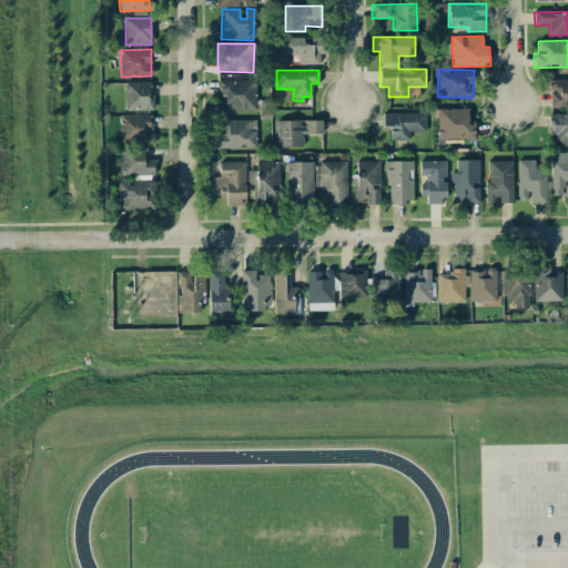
[(256,110),(255,79),(217,79),(217,97),(225,97),(225,110),(256,110)]
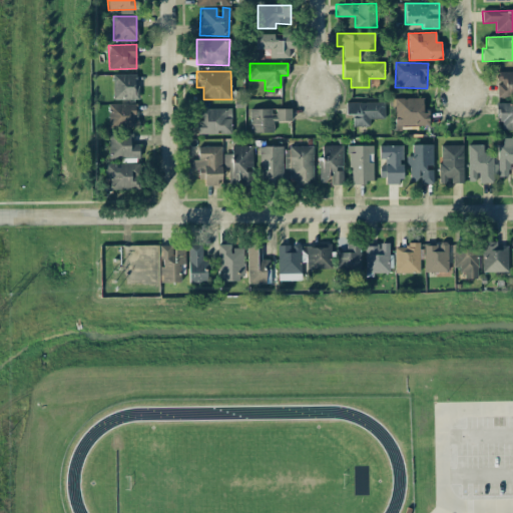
[(498,98),(512,97),(512,71),(497,72),(498,98)]
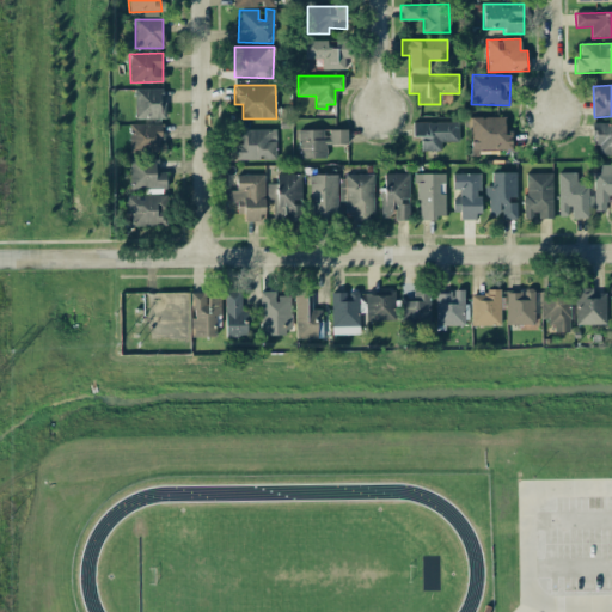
[(135,118),(164,118),(163,89),(134,89),(135,118)]
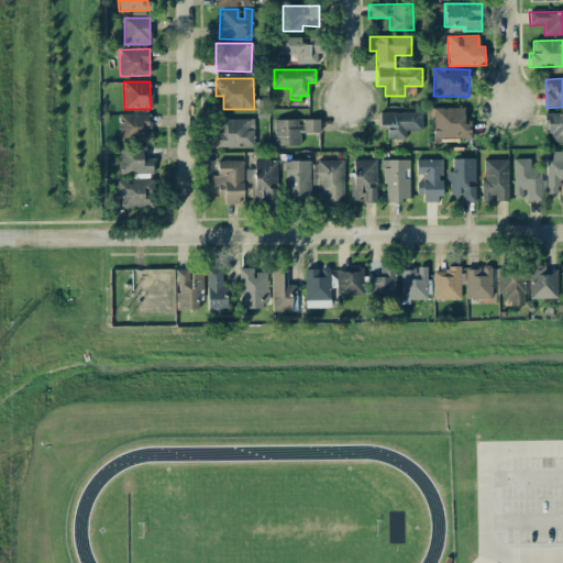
[(433,108),(433,140),(471,139),(471,121),(464,121),(464,108),(433,108)]
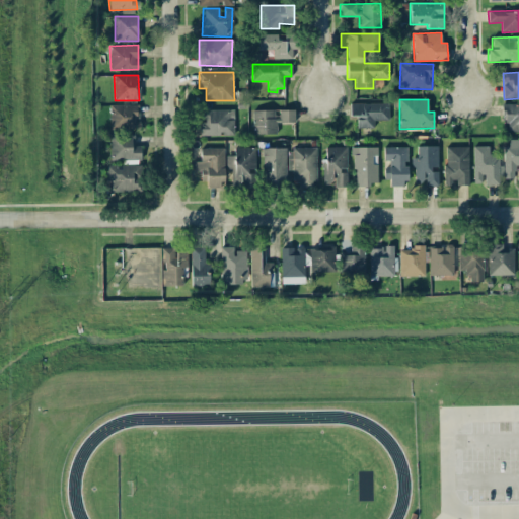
[(350,103),(350,117),(357,117),(357,128),(373,128),(373,120),(388,120),(388,103),(350,103)]
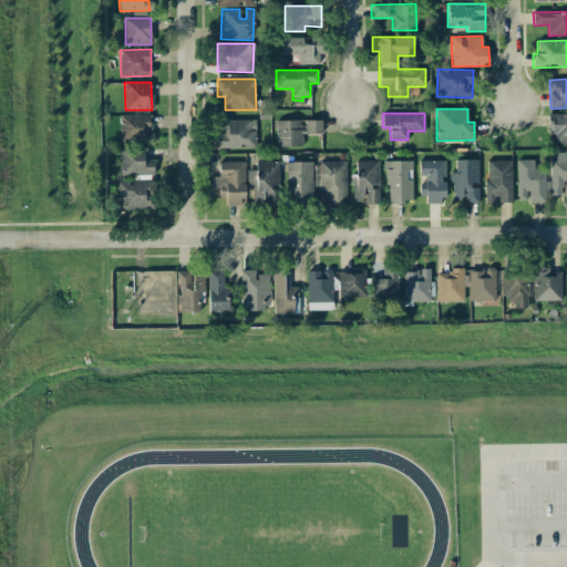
[(566,113),(548,114),(548,133),(555,133),(555,144),(566,143),(566,113)]
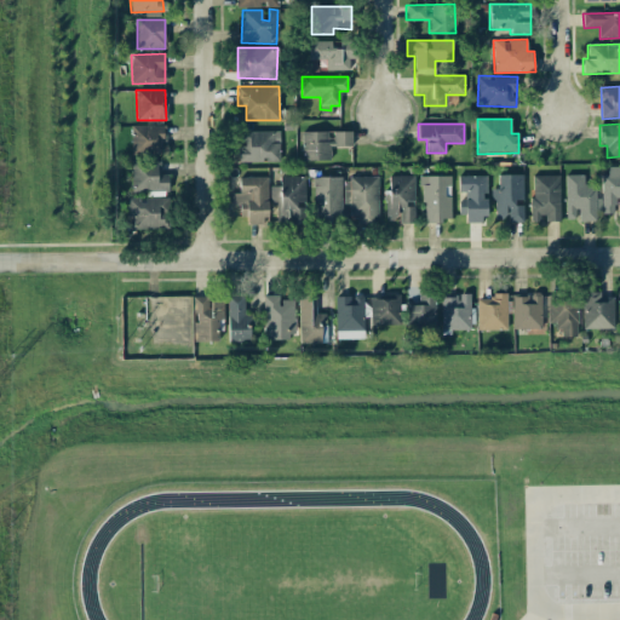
[(165,125),(131,126),(132,155),(166,154),(165,125)]
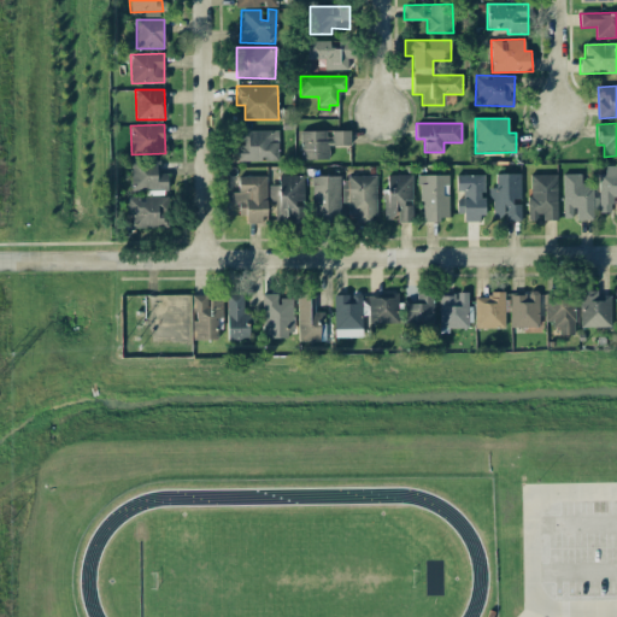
[(277,130),(236,130),(238,162),(278,162),(277,130)]
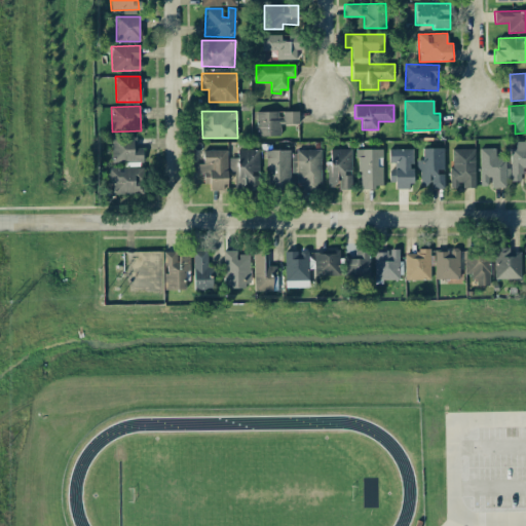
[(256,111),(256,136),(279,136),(279,123),(298,123),(298,111),(256,111)]
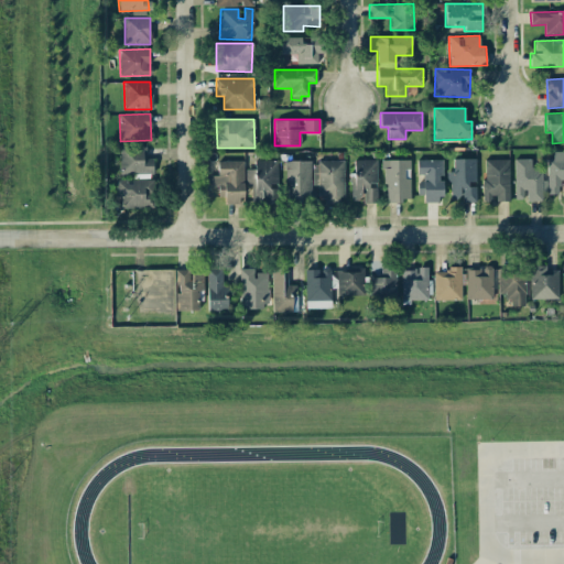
[(145,147),(120,145),(119,172),(153,173),(153,159),(145,159),(145,147)]
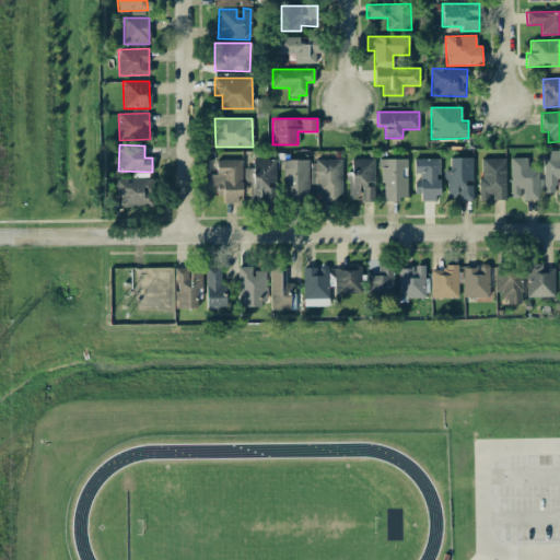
[(559,199),(559,150),(544,151),(545,194),(557,193),(557,199),(559,199)]
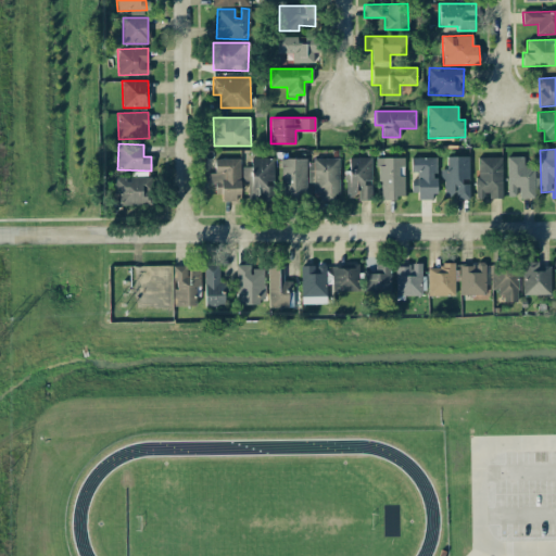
[(468,156),(446,156),(446,169),(442,169),(442,196),(456,196),(456,199),(469,199),(468,156)]
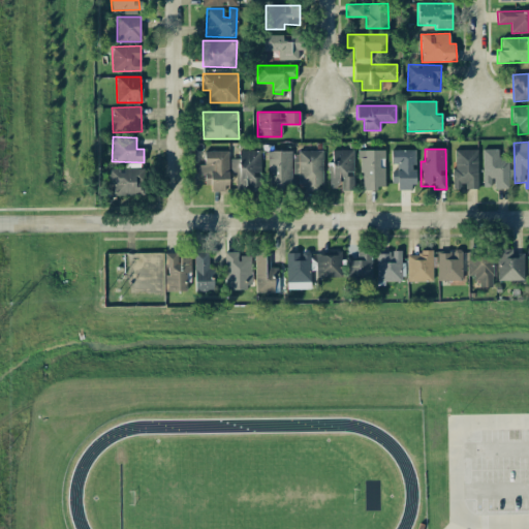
[(481,149),(483,187),(492,187),(492,189),(510,188),(509,157),(498,157),(498,149),(481,149)]
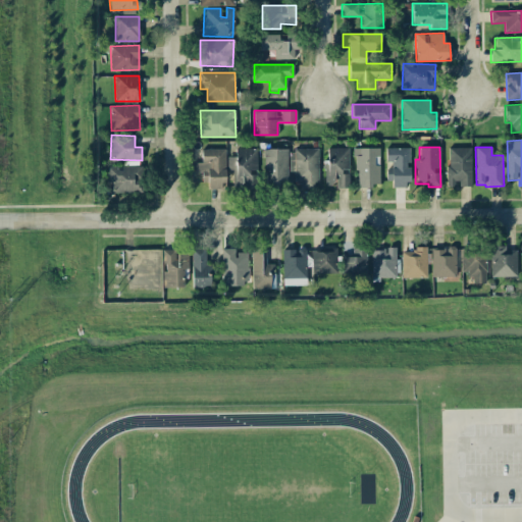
[(326,187),(350,187),(348,148),(325,148),(326,187)]
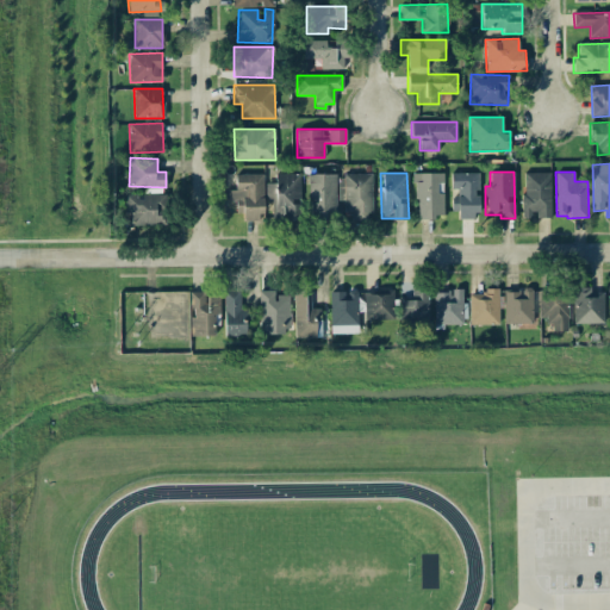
[(443,173),(416,173),(416,218),(443,218),(443,173)]
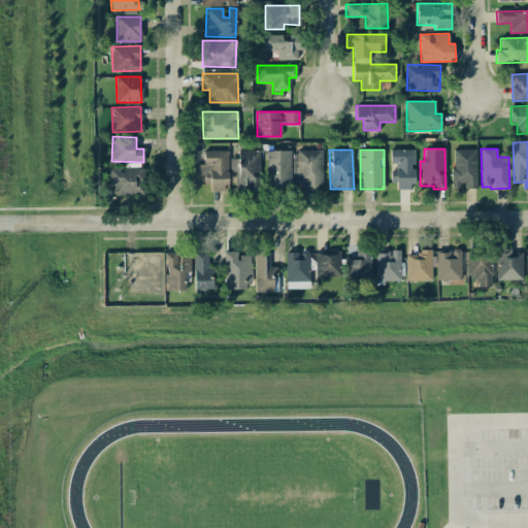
[(415,150),(391,150),(392,190),(413,189),(413,164),(415,164),(415,150)]
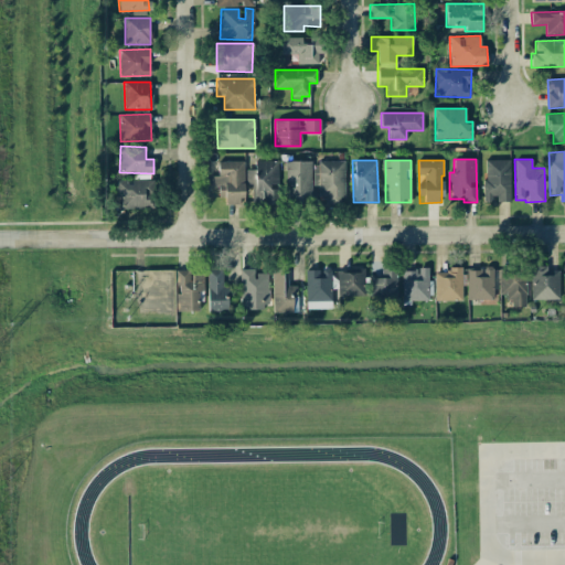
[(510,160),(483,160),(484,202),(494,202),(510,201),(510,160)]
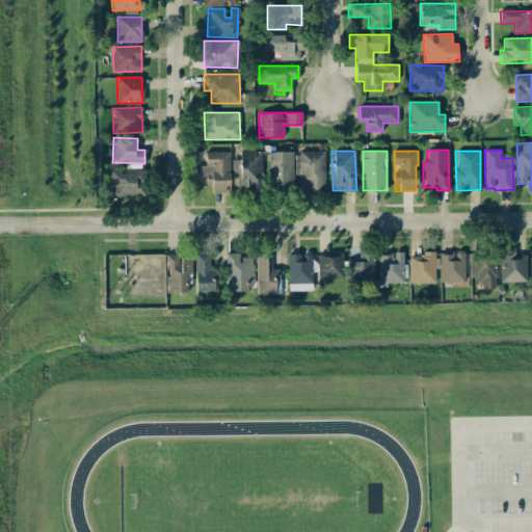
[(205,165),(196,165),(196,176),(207,175),(208,192),(230,192),(229,152),(205,152),(205,165)]
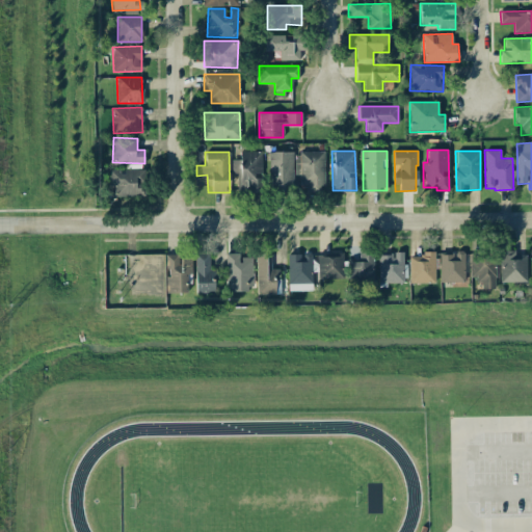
[(238,152),(239,191),(262,191),(261,152),(238,152)]
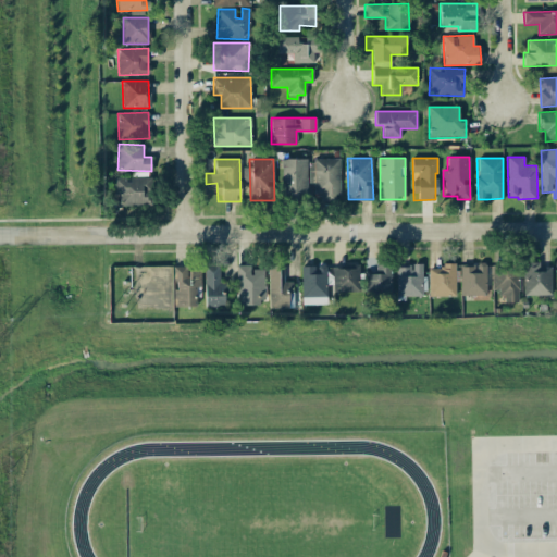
[(286,159),(286,166),(282,166),(283,199),(307,198),(306,159),(286,159)]
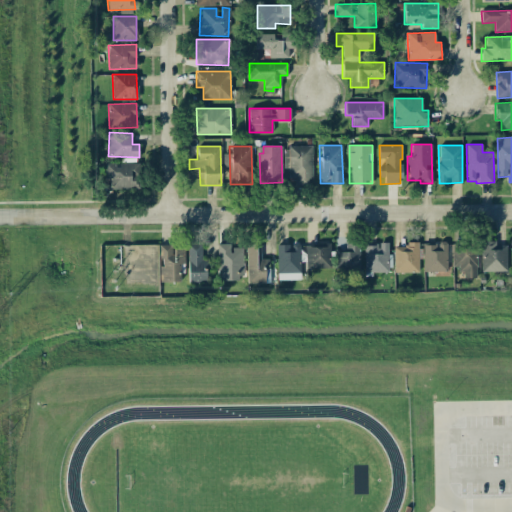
[(312,183),(312,146),(283,146),(284,168),(289,168),(289,178),(295,178),(295,183),(312,183)]
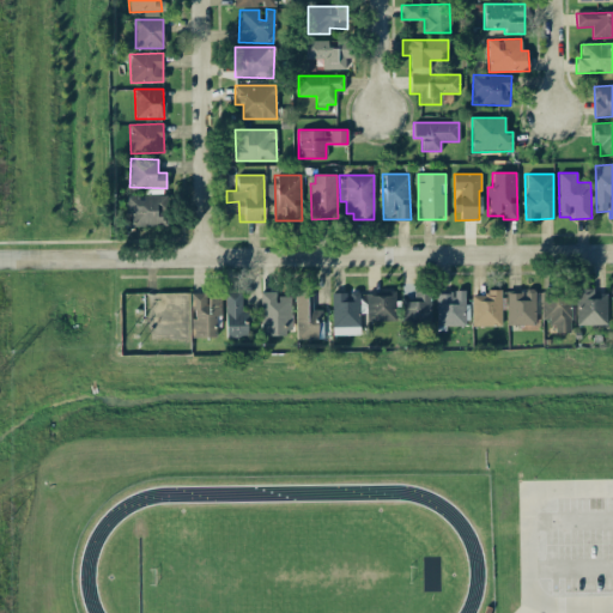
[(132,226),(163,226),(162,195),(125,195),(126,214),(131,214),(132,226)]
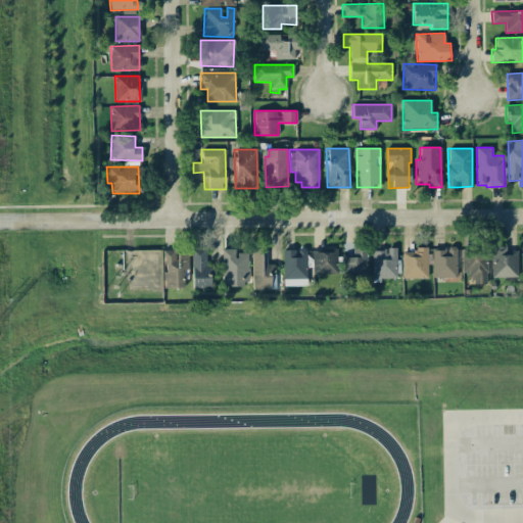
[(492,277),(518,277),(517,250),(507,250),(506,245),(491,246),(492,277)]
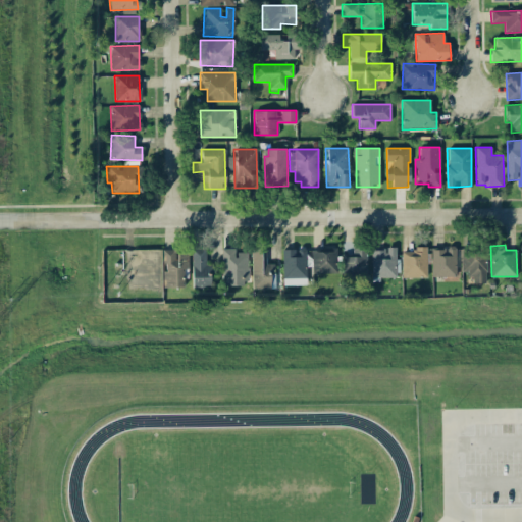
[(366,278),(367,248),(352,247),(352,257),(343,257),(343,277),(366,278)]
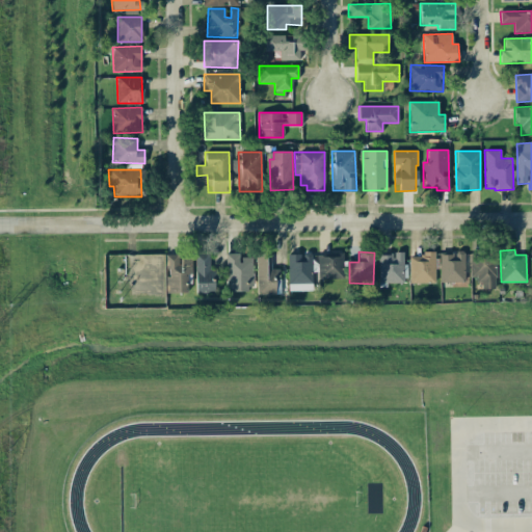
[(437,283),(464,282),(463,253),(437,253),(437,251),(421,251),(421,256),(408,256),(409,283),(437,283)]
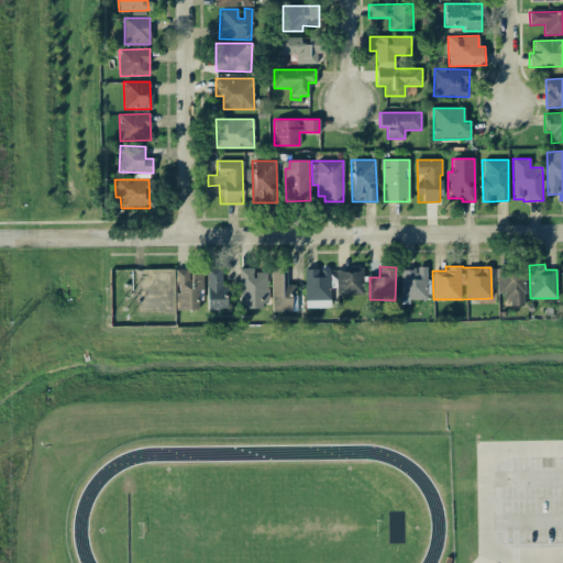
[(525,305),(525,266),(497,266),(498,296),(509,296),(509,306),(525,305)]
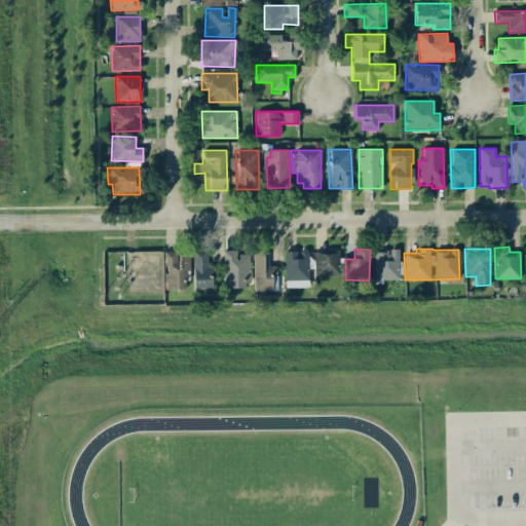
[(253,290),(275,291),(276,265),(266,265),(267,250),(254,250),(253,290)]
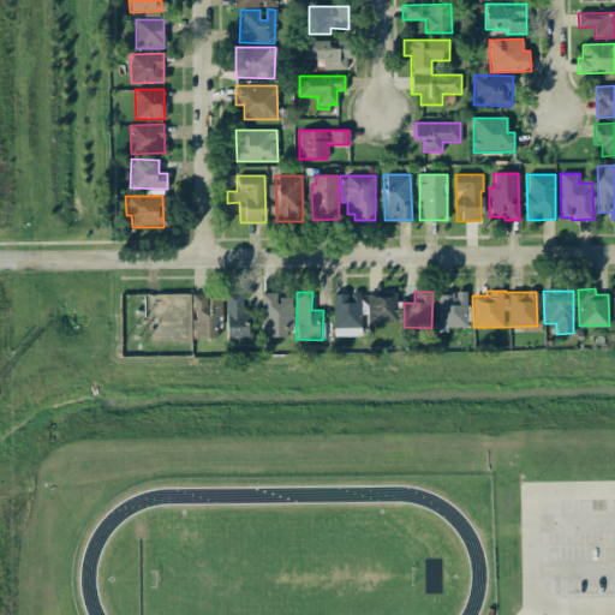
[(396,292),(368,292),(366,321),(395,322),(396,292)]
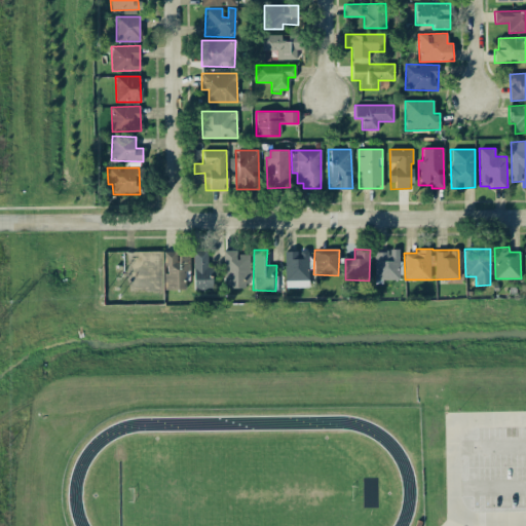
[(374,251),(374,279),(401,278),(400,250),(374,251)]
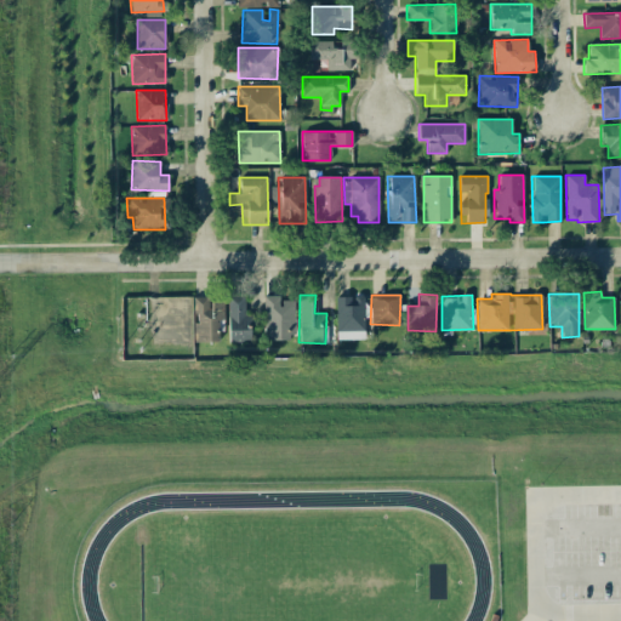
[(265,340),(295,339),(294,301),(279,301),(278,296),(263,296),(265,340)]
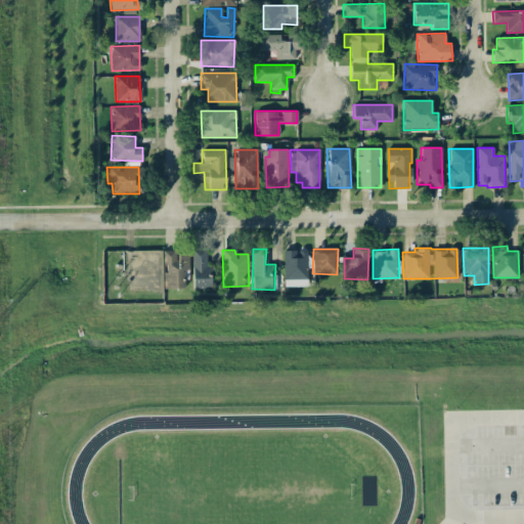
[(282,251),(285,287),(289,286),(288,281),(307,280),(306,250),(282,251)]
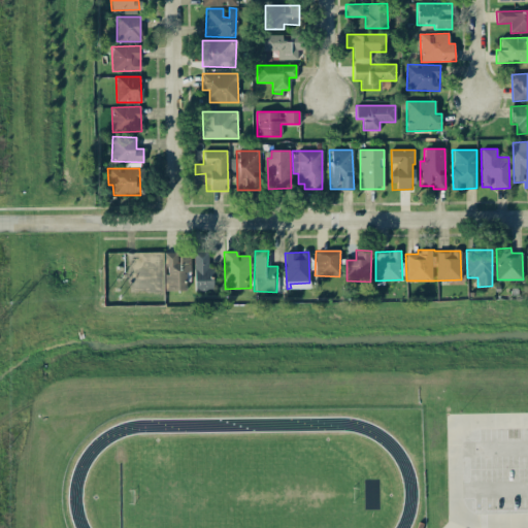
[(164,291),(186,291),(186,272),(190,272),(190,253),(164,253),(164,291)]
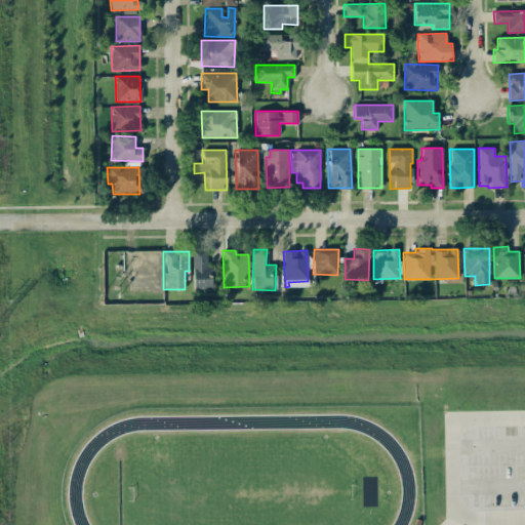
[(211,290),(210,251),(193,251),(193,290),(211,290)]
